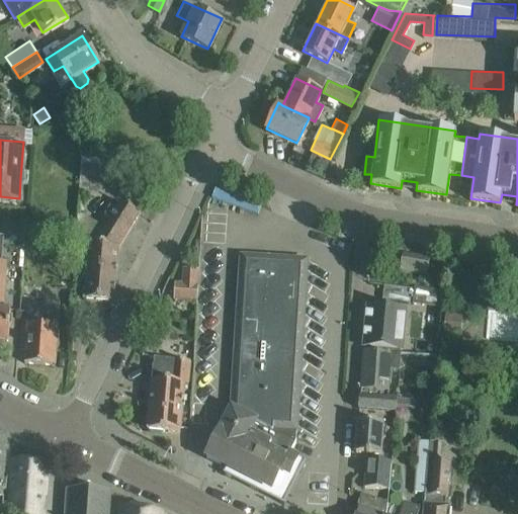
[(81,154),(79,188),(97,190),(100,156),(81,154)]
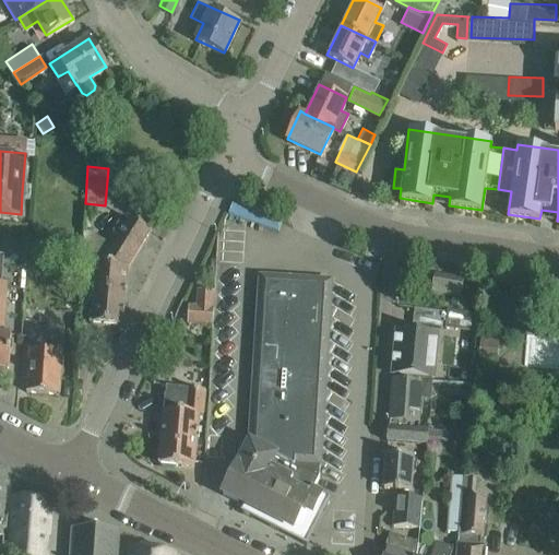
[(150,228),(131,216),(129,215),(123,224),(118,221),(111,231),(118,235),(114,241),(92,228),(83,228),(81,257),(94,262),(91,321),(123,323),(128,264),(150,228)]
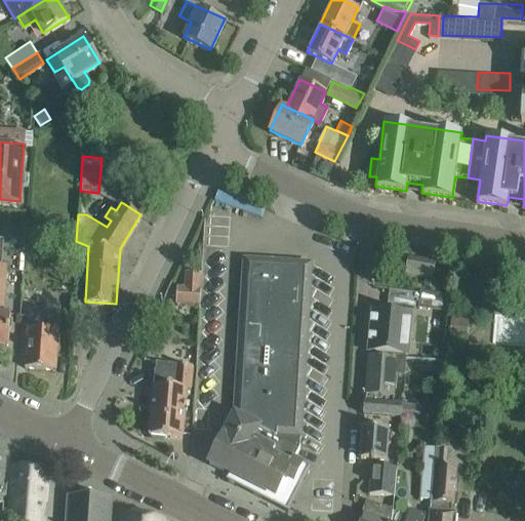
[(405,271),(432,275),(435,259),(408,255),(405,271)]
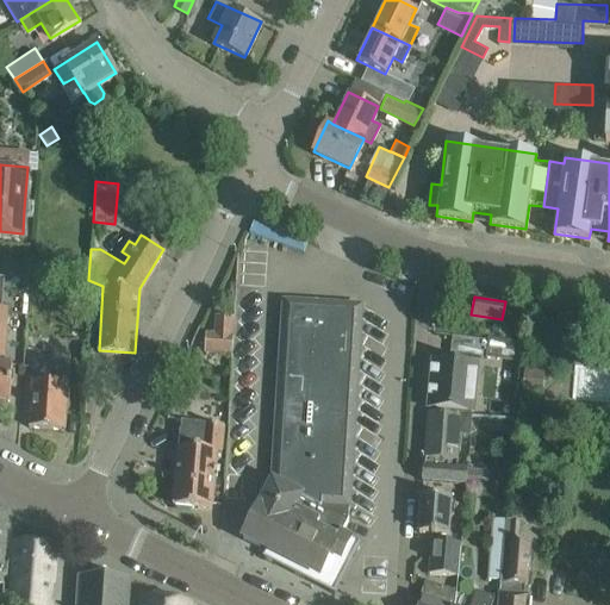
[(341,530),(348,517),(361,303),(282,298),(272,479),(243,535),(318,574),(324,563),(335,568),(352,536),(341,530)]
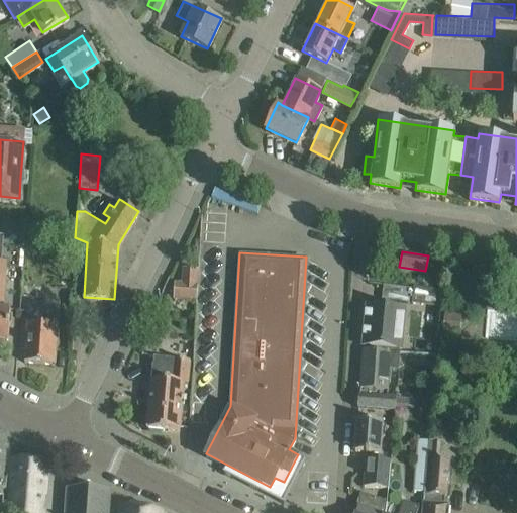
[(196,281),(197,266),(185,266),(183,269),(182,280),(174,280),(173,295),(196,297),(197,281),(196,281)]
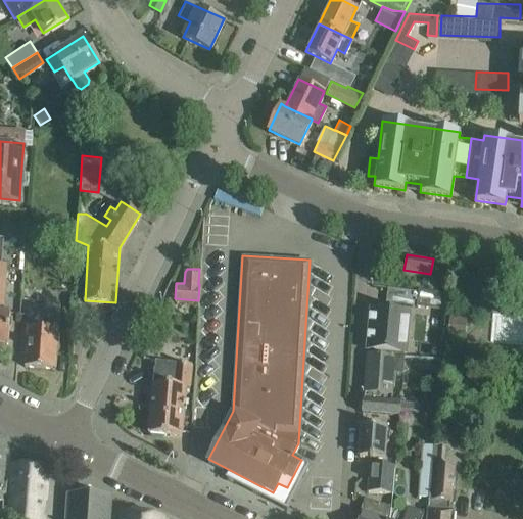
[(0,340),(8,341),(10,310),(3,309),(5,279),(0,278),(0,340)]
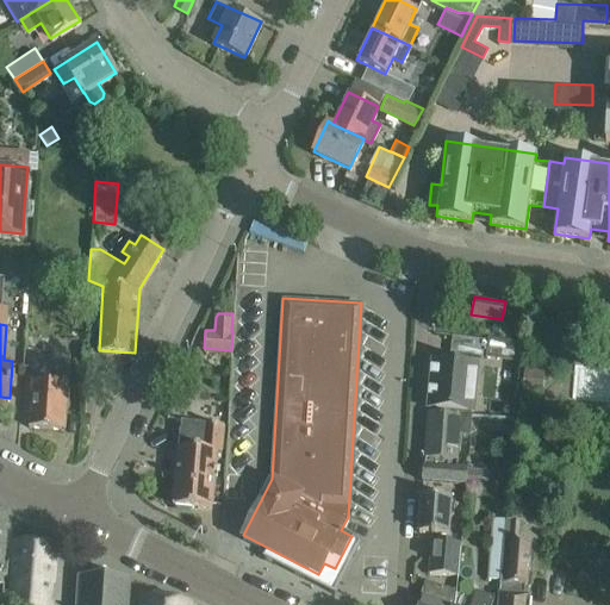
[(485,355),(487,338),(452,334),(449,349),(485,355)]
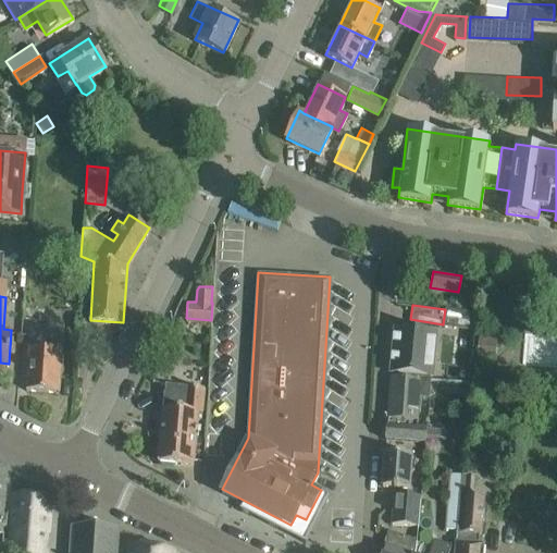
[(395,329),(391,369),(410,371),(410,372),(425,373),(432,375),(436,331),(409,329),(395,327),(395,329)]
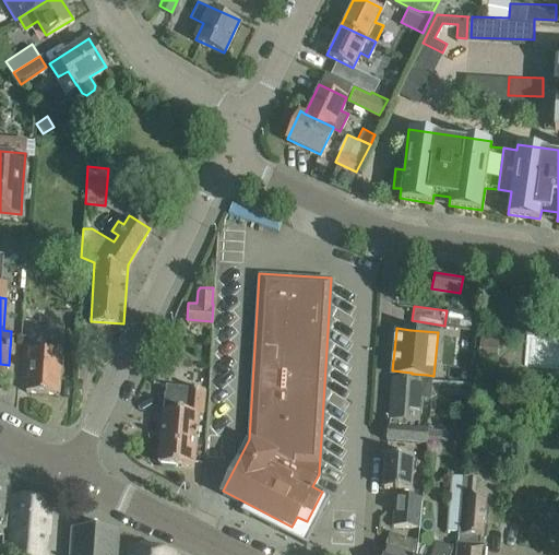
[(31,329),(26,389),(58,391),(63,331),(31,329)]
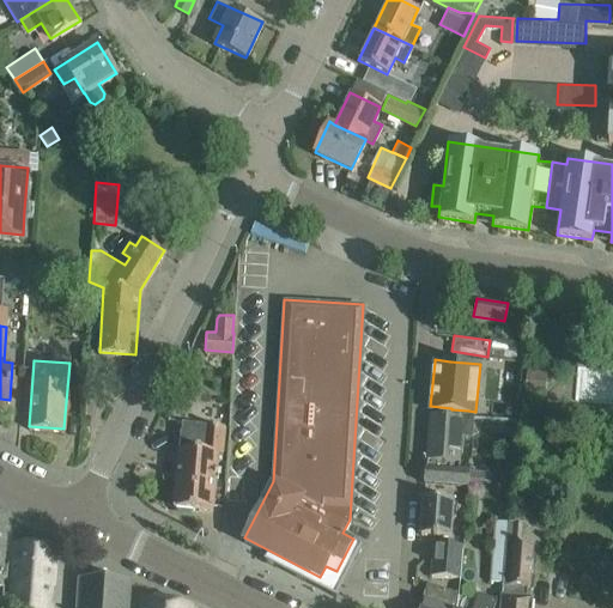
[(547,369),(526,368),(525,393),(545,394),(547,369)]
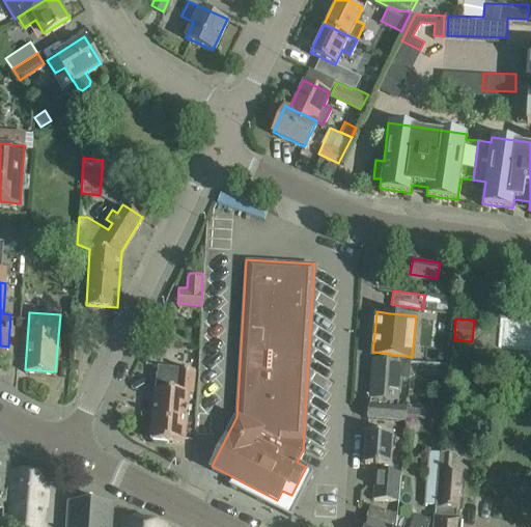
[(396,405),(396,404),(399,376),(408,376),(410,360),(400,359),(372,357),(369,403),(396,405)]
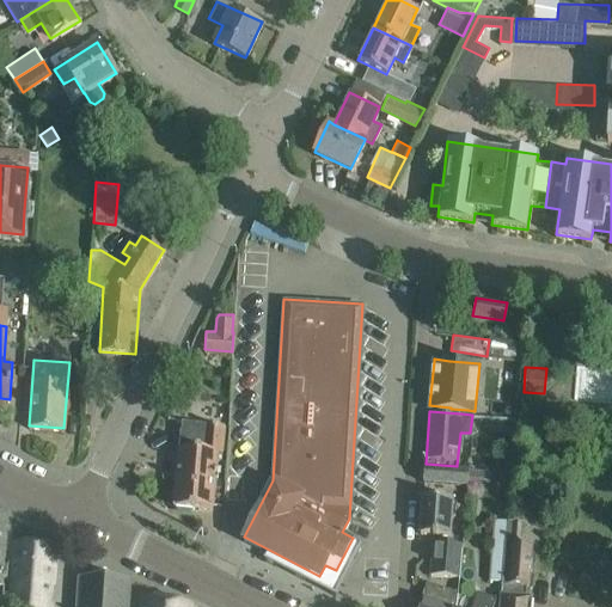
[(173,504),(212,508),(216,451),(221,452),(224,423),(182,420),(179,446),(178,446),(173,504)]
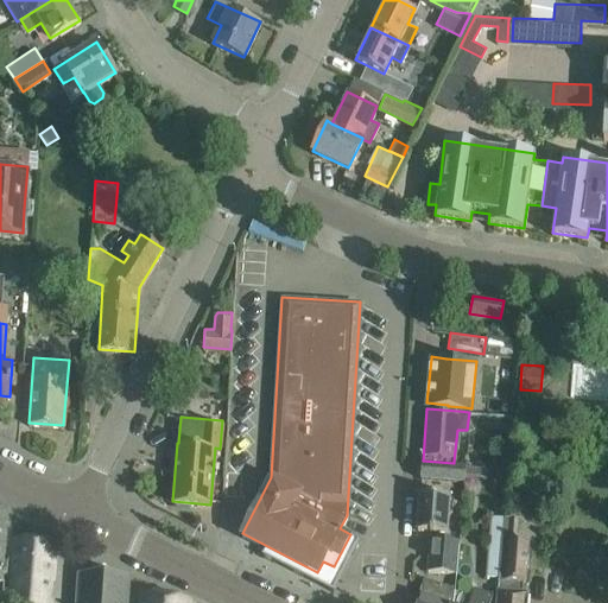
[(464,463),(454,462),(454,463),(423,461),(422,461),(420,475),(463,478),(464,463)]
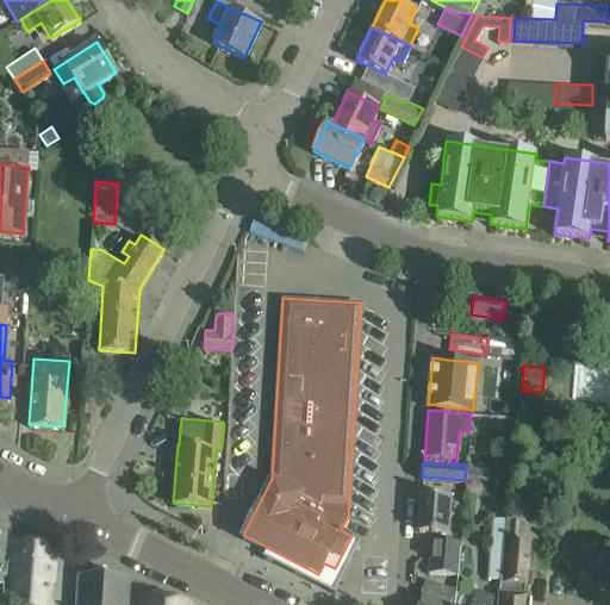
[(437,497),(437,496),(434,494),(433,497),(421,496),(418,529),(431,530),(431,531),(435,531),(435,530),(448,531),(449,511),(449,498),(437,497)]
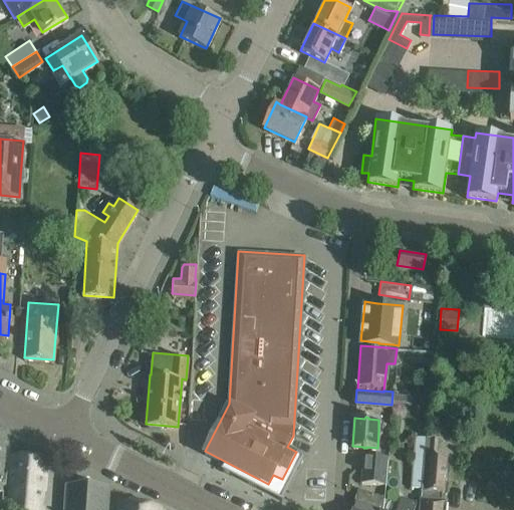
[(424,457),(438,458),(439,439),(426,438),(424,457)]
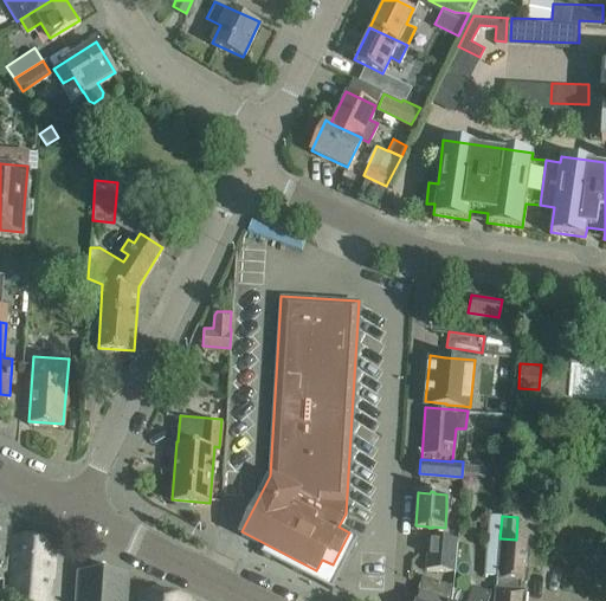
[(429,534),(426,567),(455,569),(457,536),(429,534)]
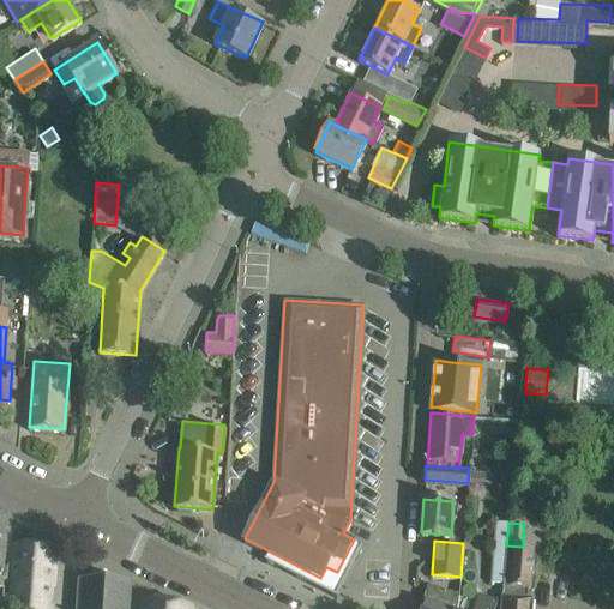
[(50,608),(54,570),(56,546),(14,542),(13,566),(10,608),(50,608)]
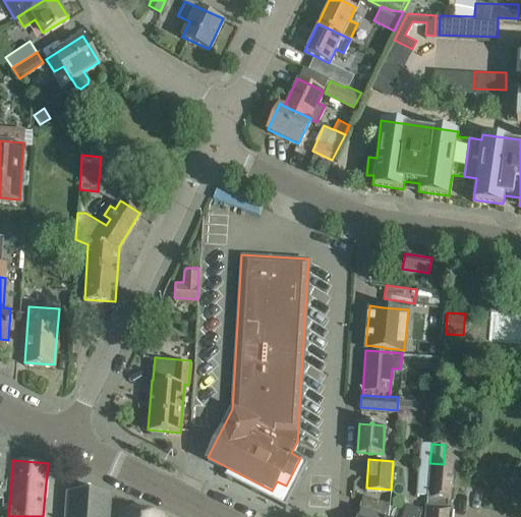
[(453,464),(444,464),(429,463),(427,494),(426,497),(440,498),(452,499),(453,464)]
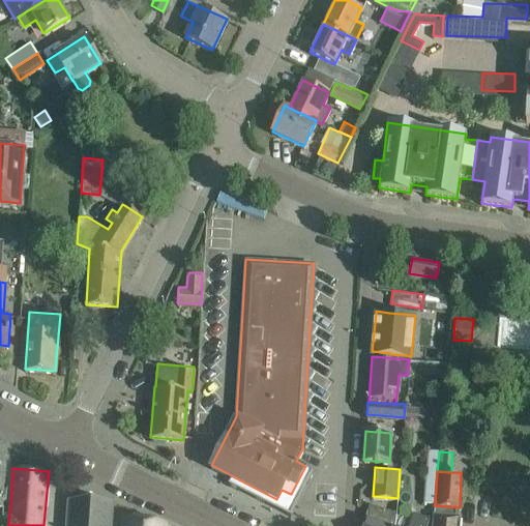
[(65,525),(111,525),(113,500),(90,499),(67,497),(65,525)]
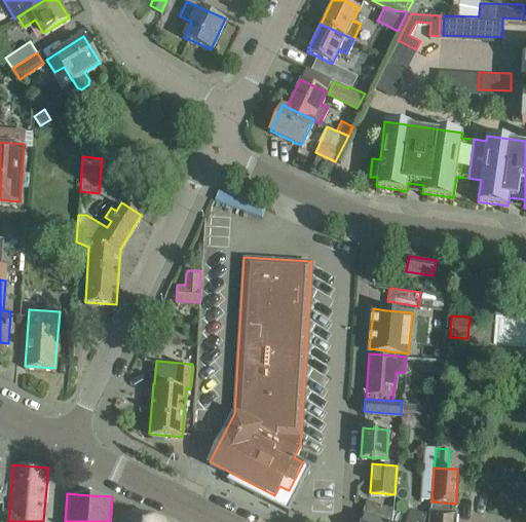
[(384,521),(385,520),(388,521),(393,508),(366,498),(362,513),(363,513),(359,521),(384,521)]
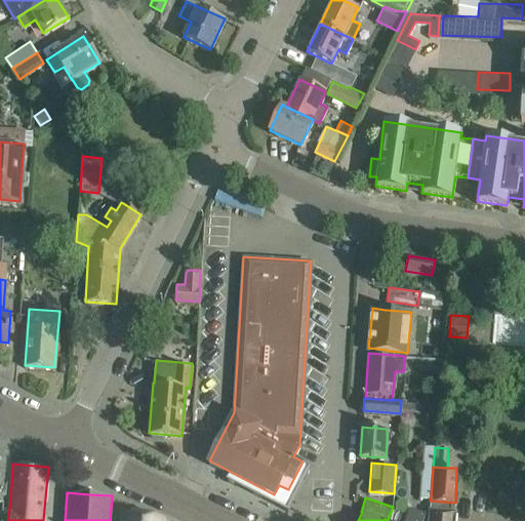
[(385,519),(384,520),(421,520),(426,513),(410,507),(405,520),(390,520),(388,520),(385,519)]
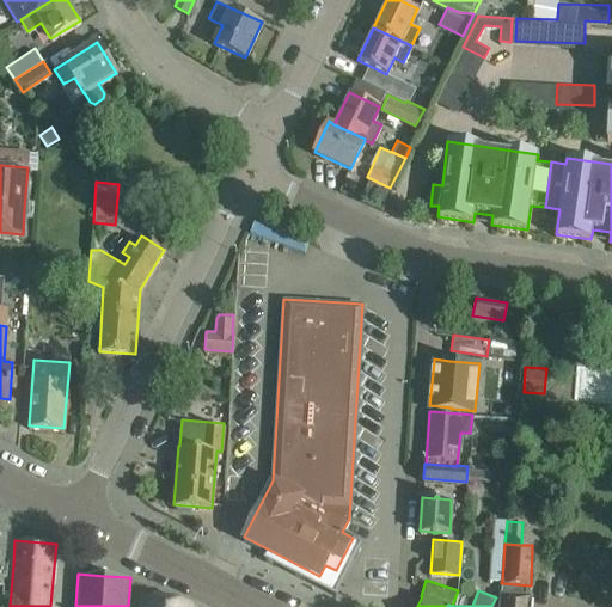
[(530,606),(531,594),(501,593),(500,593),(499,606),(530,606)]
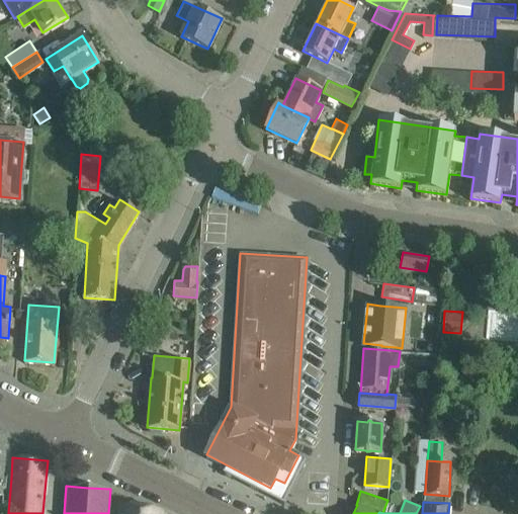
[(119,513),(161,513),(162,511),(162,509),(156,509),(120,504),(119,513)]
